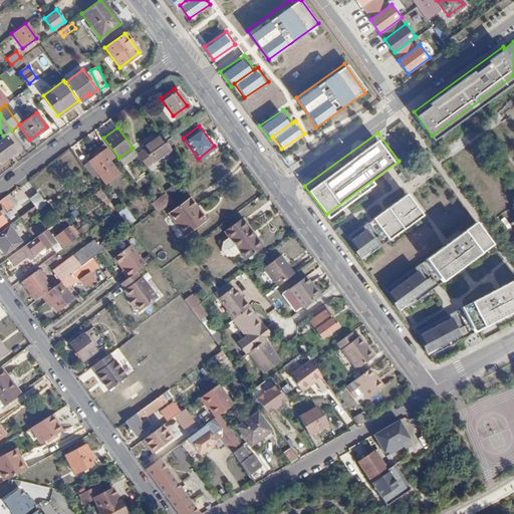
[(138,155),(146,166),(170,149),(160,134),(142,148),(144,150),(138,155)]
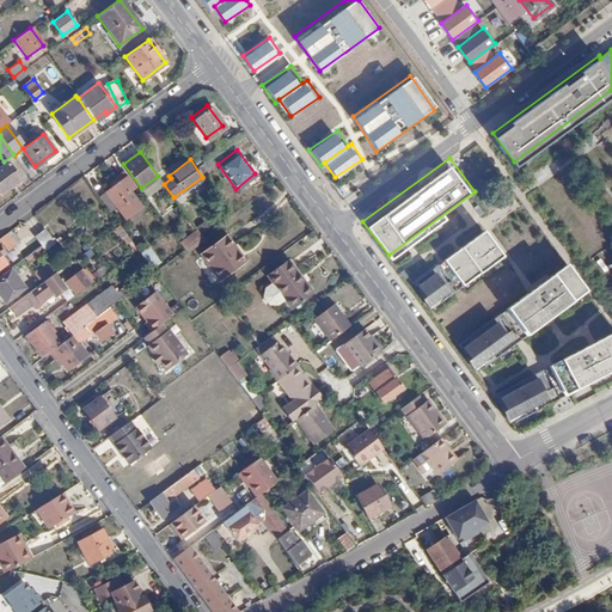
[(8,160),(0,166),(0,190),(20,176),(8,160)]
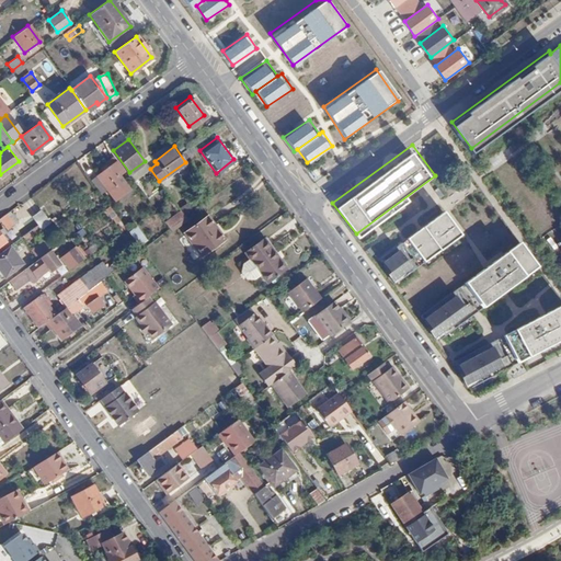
[(503,150),(487,158),(491,168),(508,160),(503,150)]
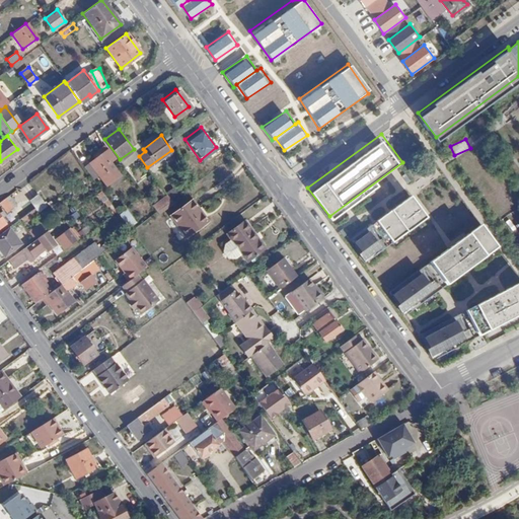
[(108,147),(90,161),(108,188),(123,175),(113,160),(117,157),(108,147)]
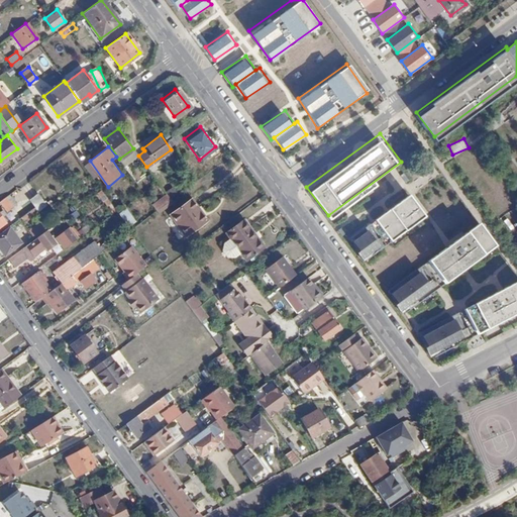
[(122,167),(135,157),(131,150),(118,161),(122,167)]
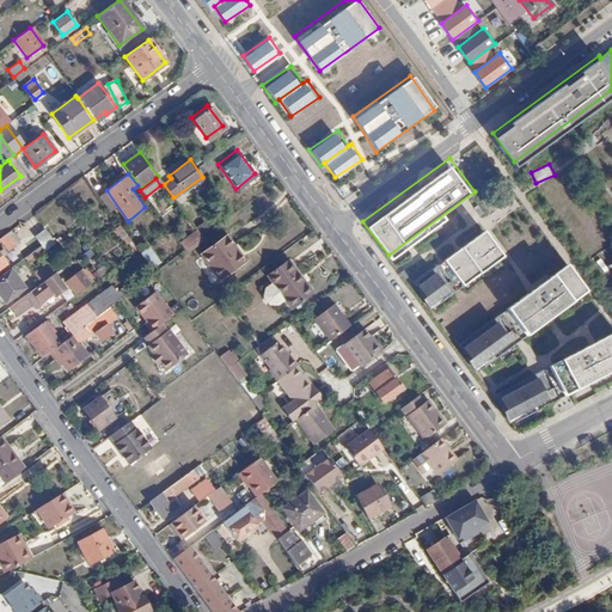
[(469,225),(478,218),(466,202),(457,209),(469,225)]
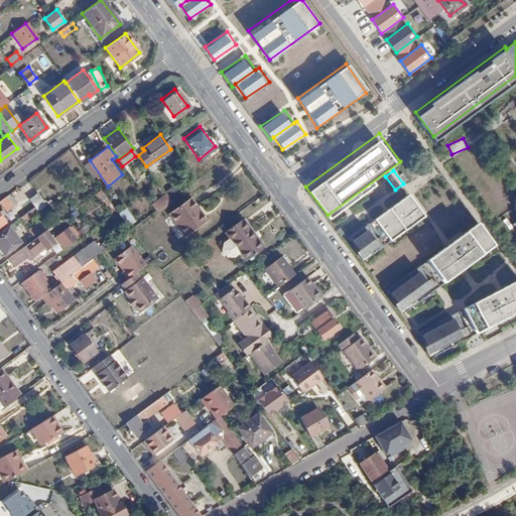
[(423,220),(403,190),(367,217),(387,245),(423,220)]
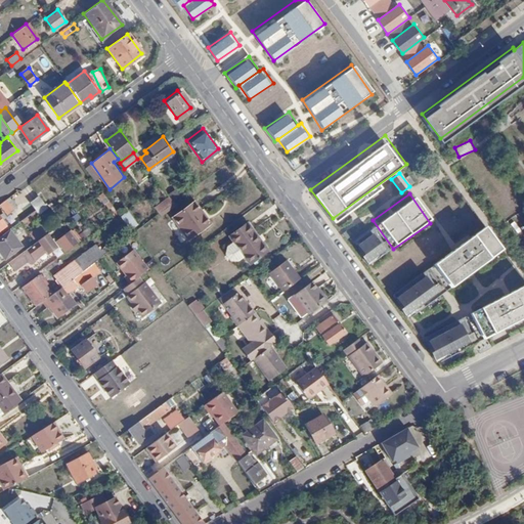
[(46,208),(37,195),(28,202),(36,214),(46,208)]
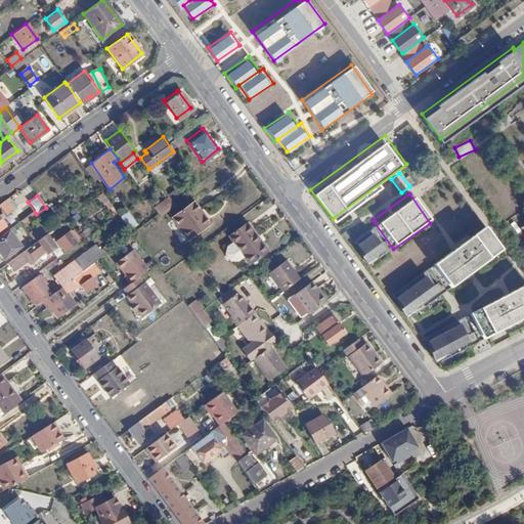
[(167,197),(151,207),(160,217),(174,206),(167,197)]
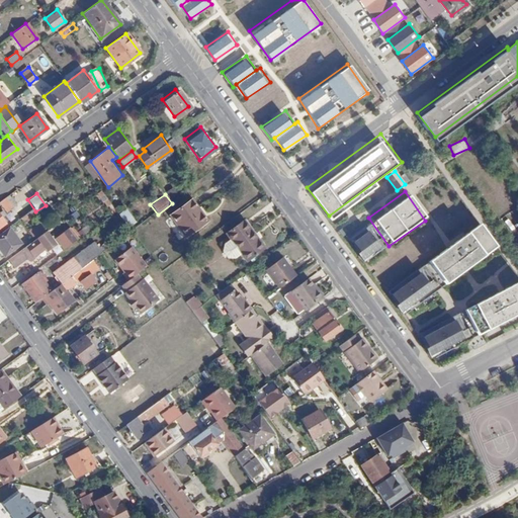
[(16,206),(9,195),(0,201),(0,228),(5,225),(0,218),(4,214),(2,211),(0,211),(0,207),(1,207),(6,214),(16,206)]
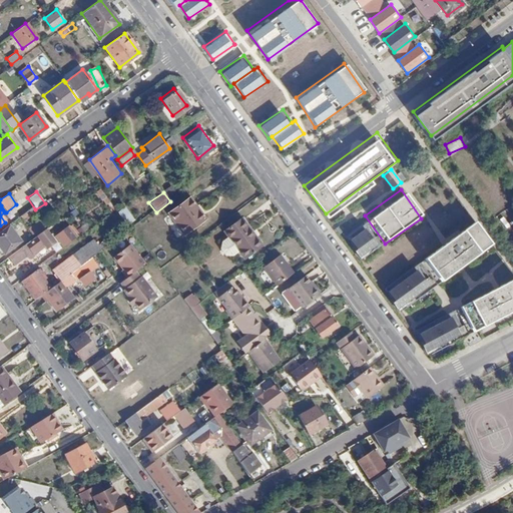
[(188,196),(166,211),(182,232),(203,216),(188,196)]
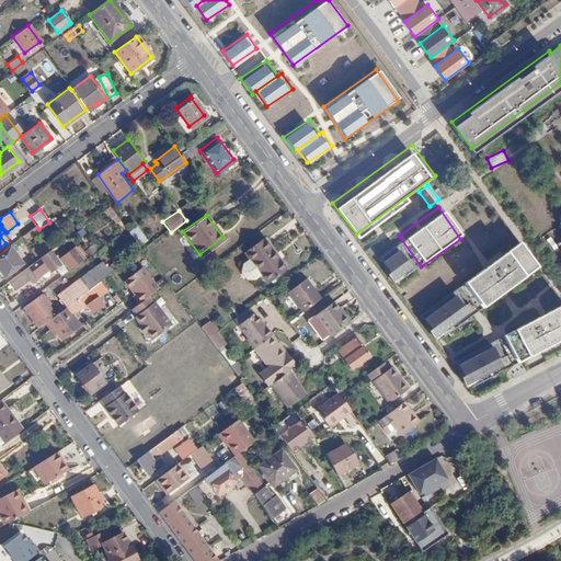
[(138,245),(146,240),(136,226),(127,231),(138,245)]
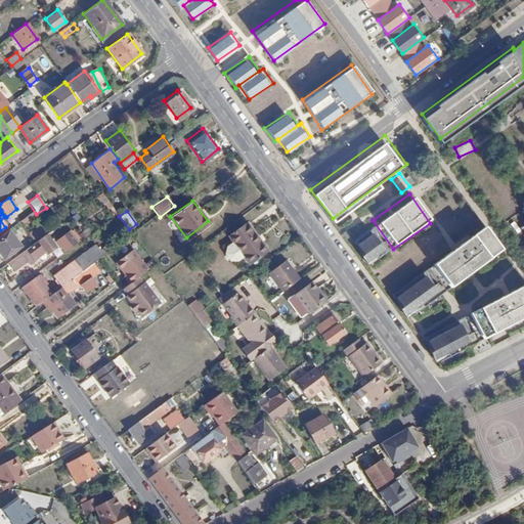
[(265,250),(246,221),(227,234),(247,262),(265,250)]
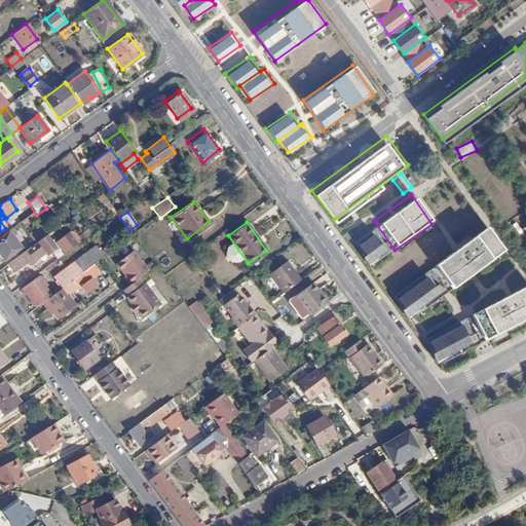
[(452,290),(504,250),(484,223),(430,260),(452,290)]
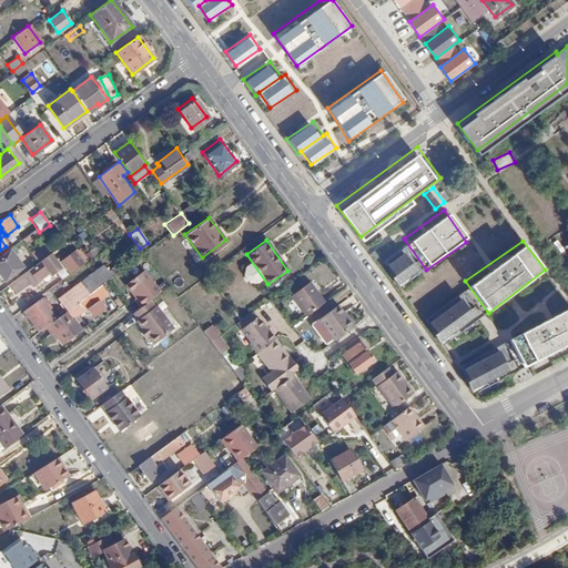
[(31,252),(38,262),(50,254),(42,244),(31,252)]
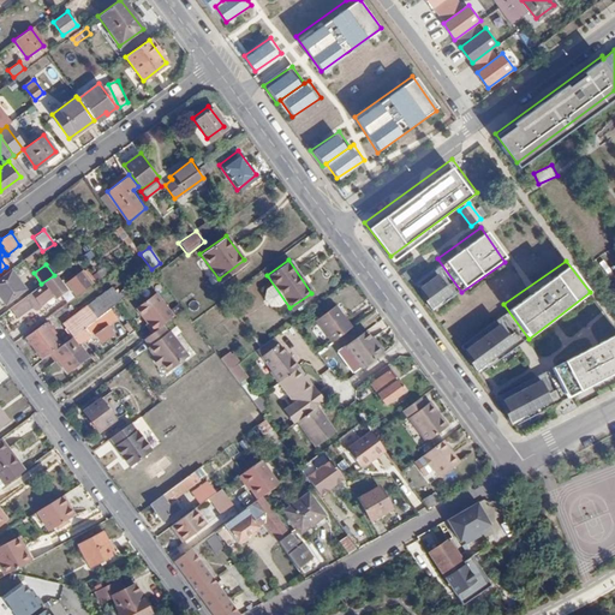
[(433,268),(411,284),(427,308),(449,292),(433,268)]
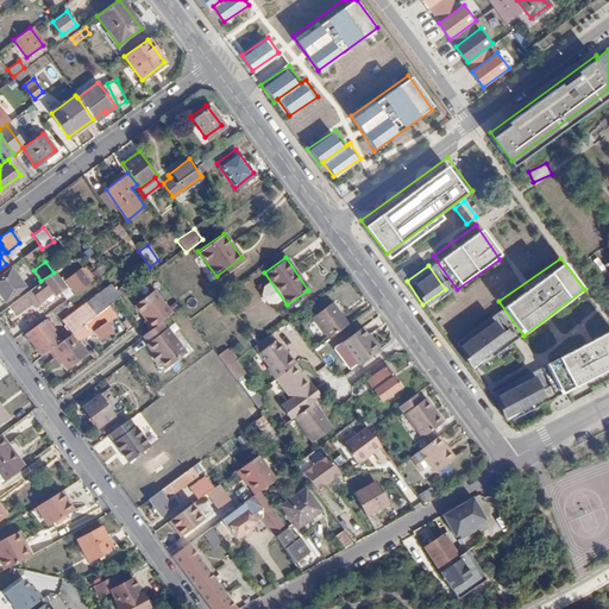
[(22,287),(8,269),(0,274),(0,297),(2,301),(22,287)]
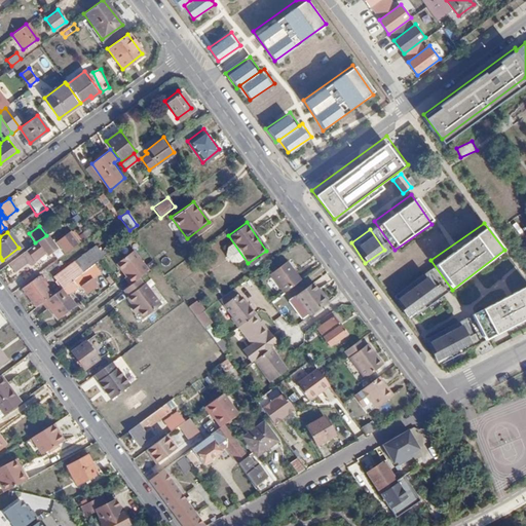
[(73,232),(58,243),(64,254),(80,242),(73,232)]
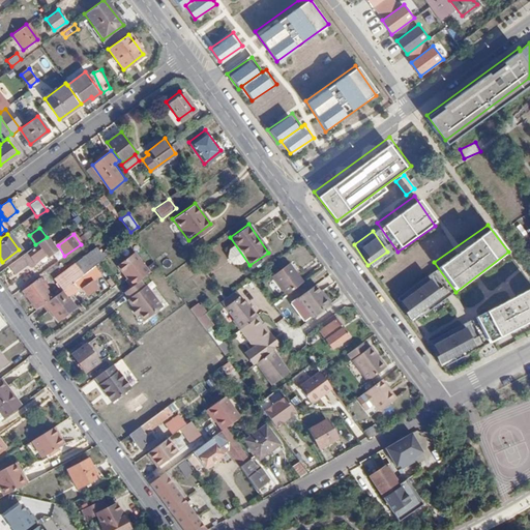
[(55,251),(51,244),(52,244),(47,237),(35,244),(7,265),(13,272),(31,259),(33,262),(38,259),(36,256),(41,252),(46,257),(55,251)]
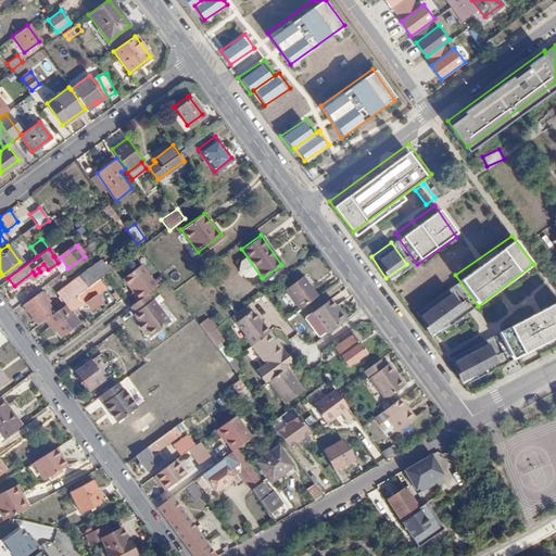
[(101,262),(57,295),(64,305),(67,303),(99,278),(109,272),(101,262)]
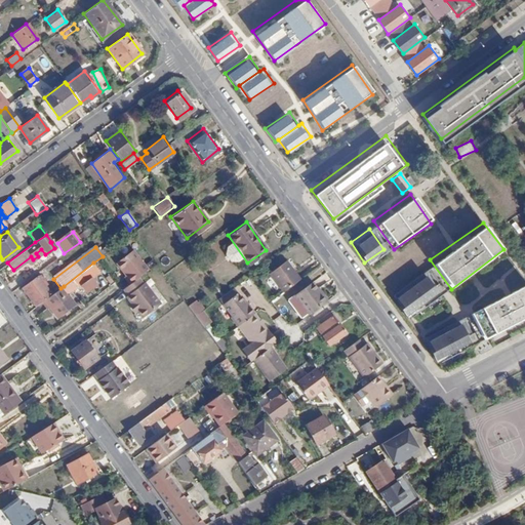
[(147,269),(132,249),(115,263),(124,273),(122,274),(129,283),(137,277),(147,269)]
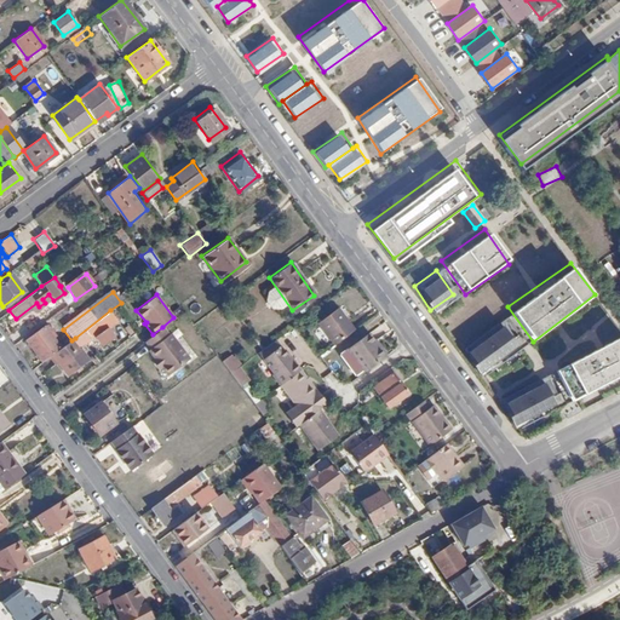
[(336,308),(317,321),(333,342),(351,328),(336,308)]
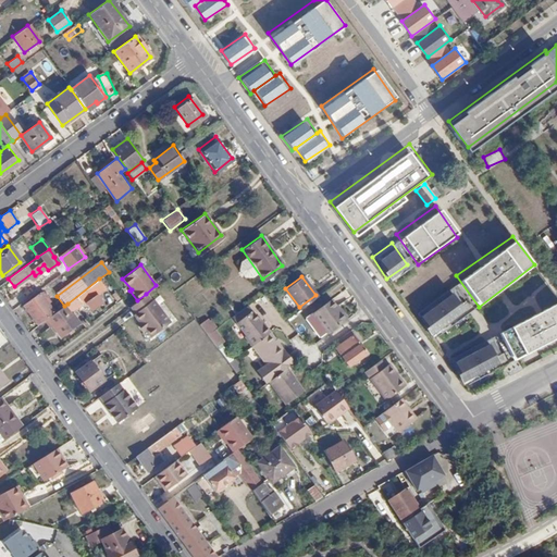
[(88,300),(94,309),(103,301),(98,293),(106,287),(99,279),(67,304),(74,312),(88,300)]
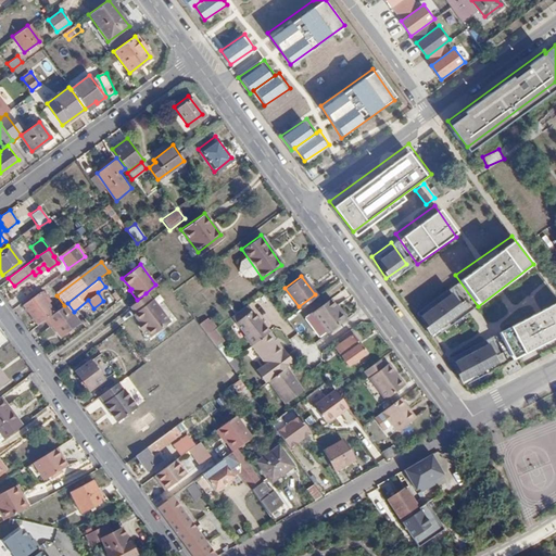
[(472,312),(453,286),(416,312),(436,338),(472,312)]
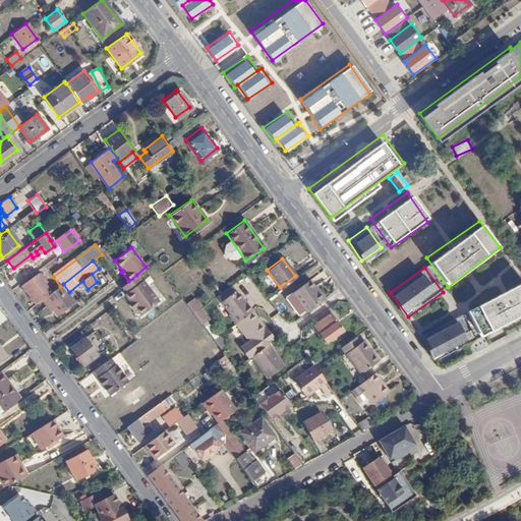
[(493,270),(491,269),(454,286),(462,303),(502,285),(495,270),(493,270)]
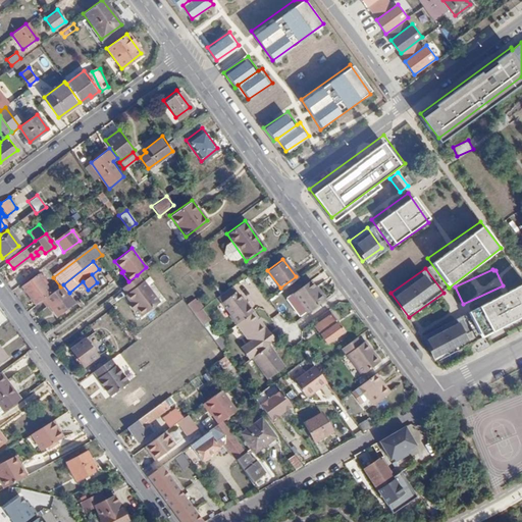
[(41,274),(22,288),(35,305),(50,293),(45,286),(48,283),(41,274)]
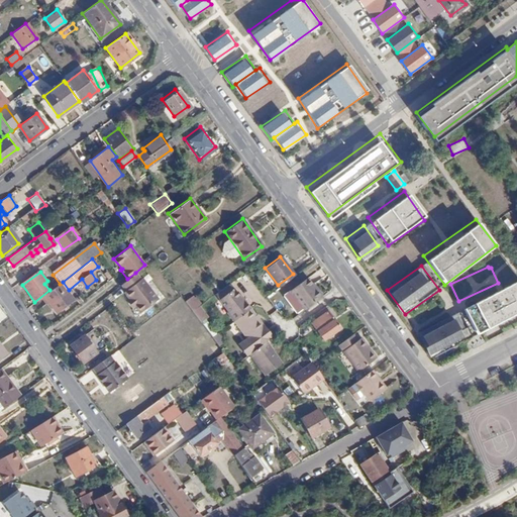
[(127,279),(121,284),(125,290),(124,291),(139,311),(158,298),(141,277),(139,278),(135,273),(127,279)]
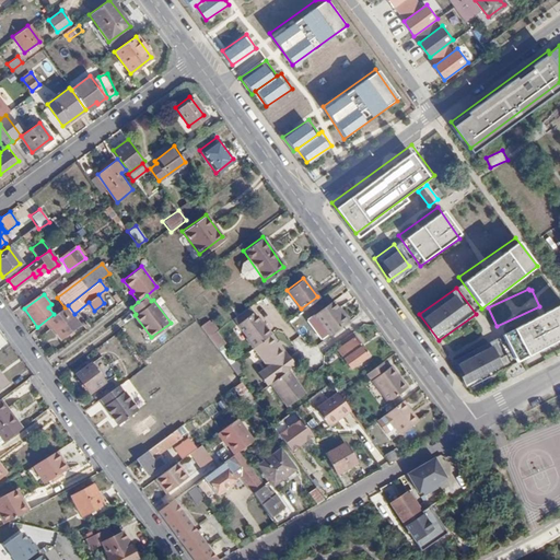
[(522,365),(559,342),(559,310),(555,300),(501,329),(522,365)]
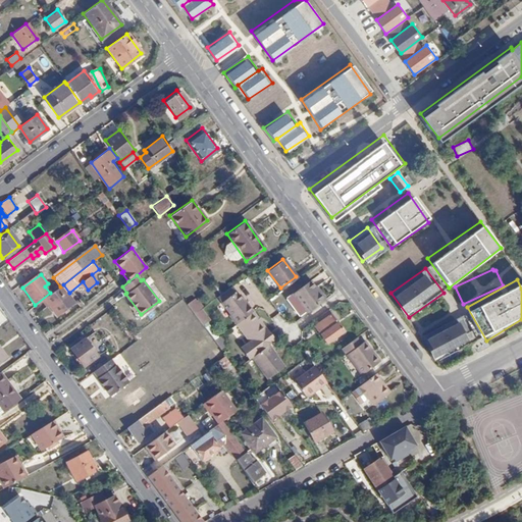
[(309,280),(292,294),(305,312),(322,299),(309,280)]
